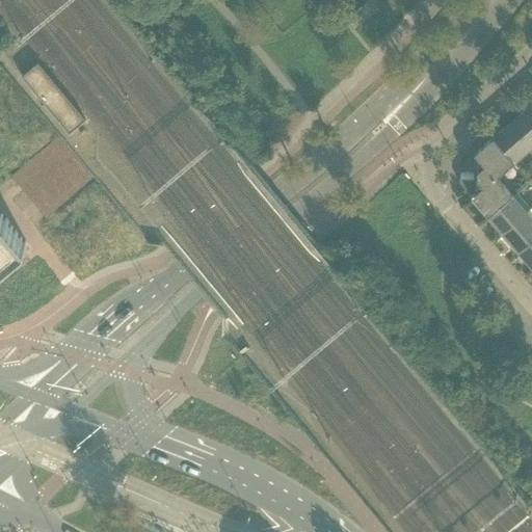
[(37,63),(34,65),(22,77),(69,133),(84,120),(37,63)]
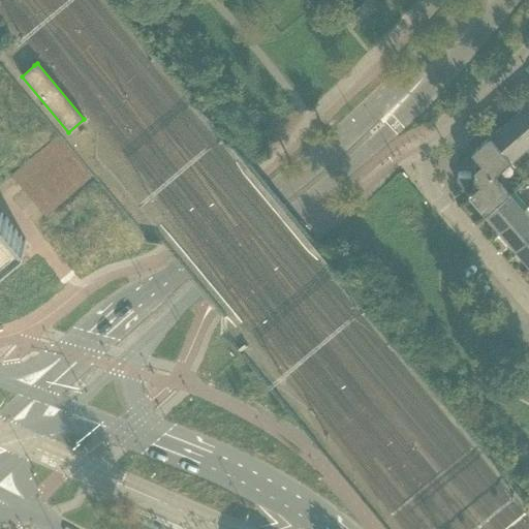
[(528,109),(526,105),(508,121),(528,145),(528,109)]
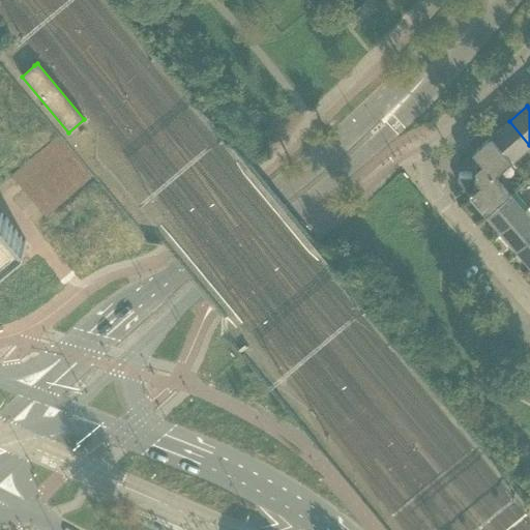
[(509,121),(491,137),(511,162),(529,145),(509,121)]
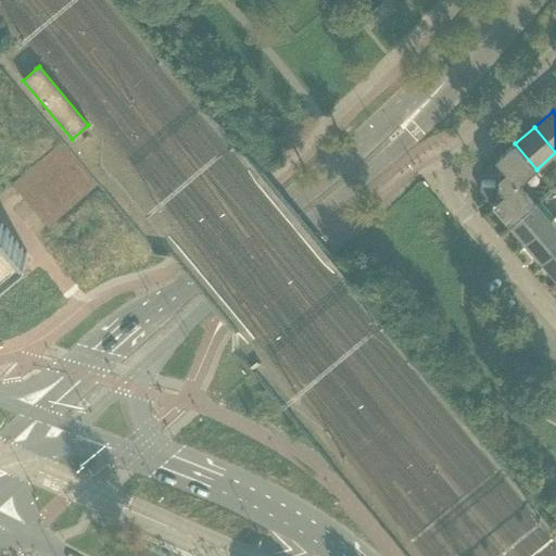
[(480,186),(480,192),(491,205),(509,226),(534,204),(519,186),(519,184),(536,169),(515,143),(498,158),(481,173),(481,178),(480,186)]
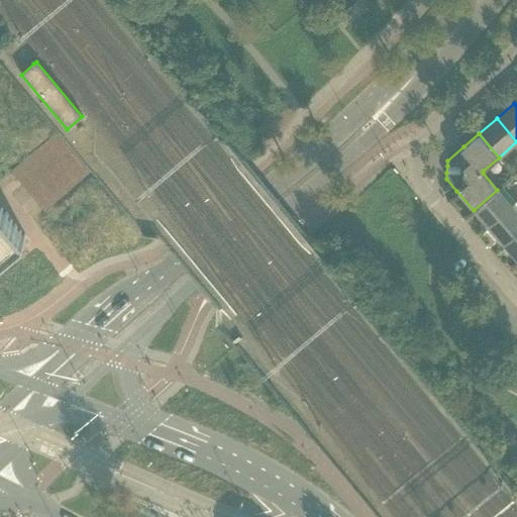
[(474,210),(489,228),(513,208),(497,190),(474,210)]
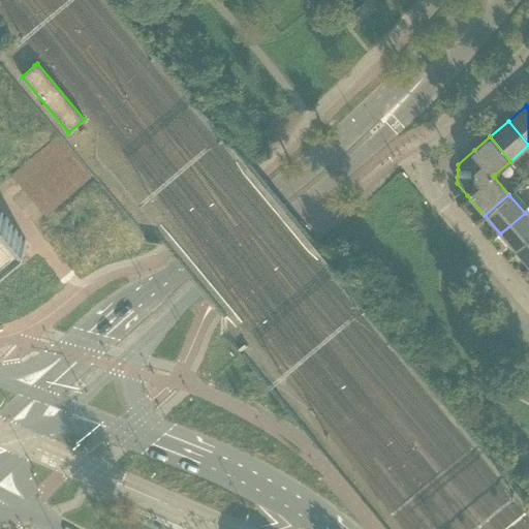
[(528,208),(525,213),(500,234),(516,251),(528,239),(528,208)]
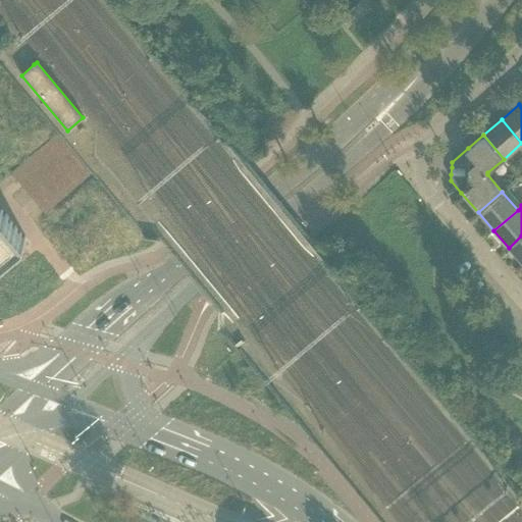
[(0,259),(25,239),(0,208),(0,259)]
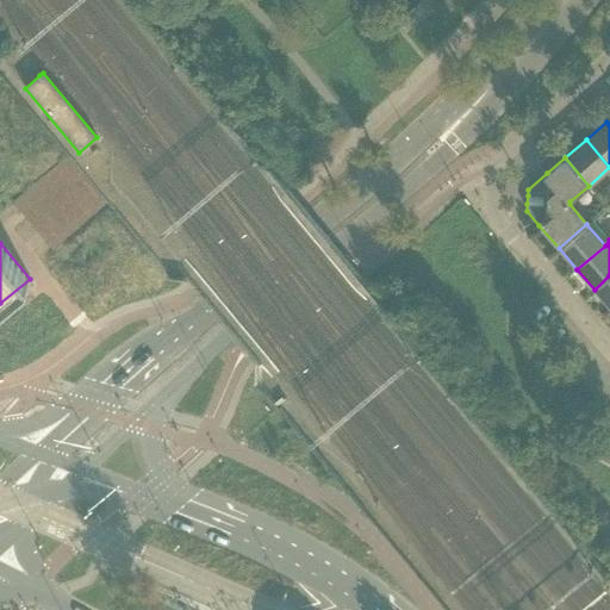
[(609,275),(595,290),(609,306),(609,275)]
